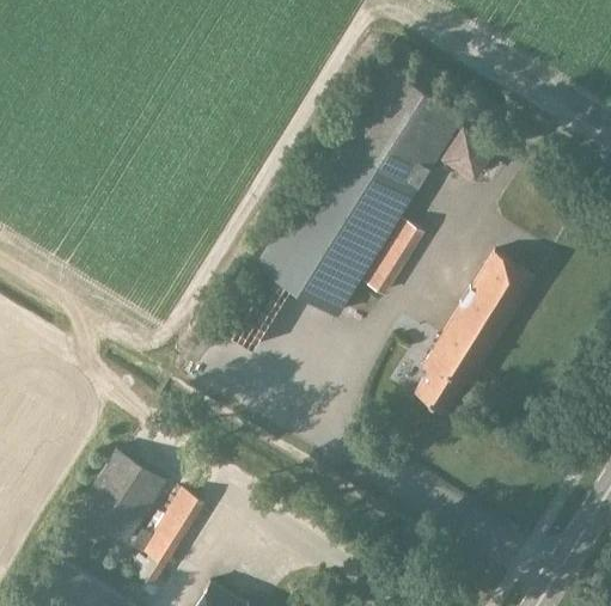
[(337,317),(417,189),(464,114),(380,62),(254,265),(337,317)]
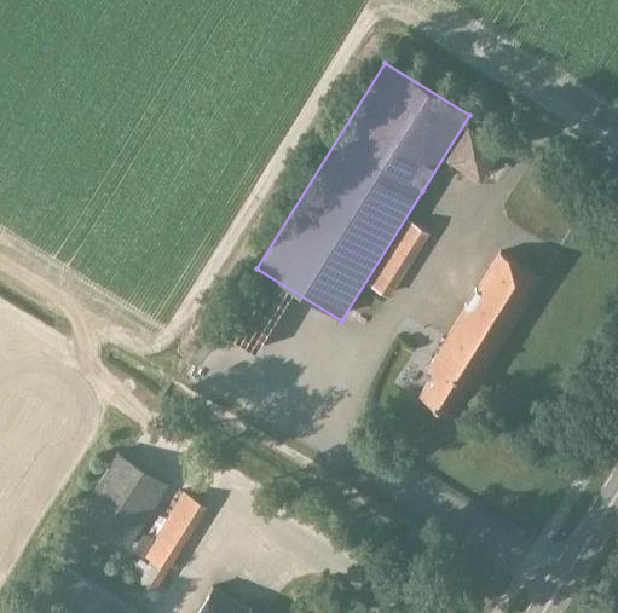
[(480,185),(502,150),(467,127),(445,163),(480,185)]
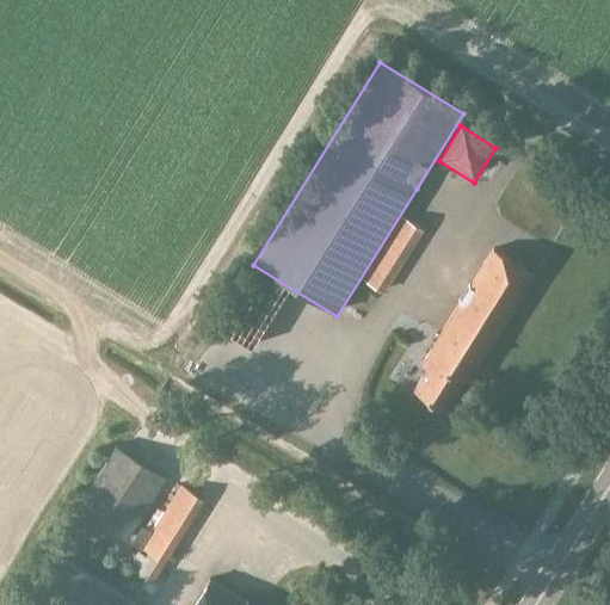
[(383,296),(421,234),(400,221),(362,282),(383,296)]
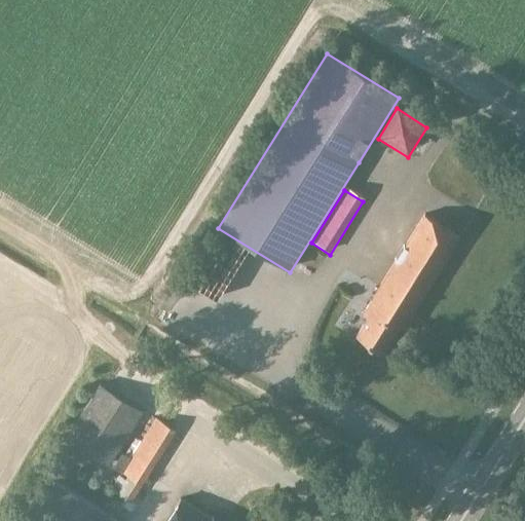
[(425,219),(363,318),(368,321),(357,338),(382,355),(397,330),(402,333),(460,240),(425,219)]
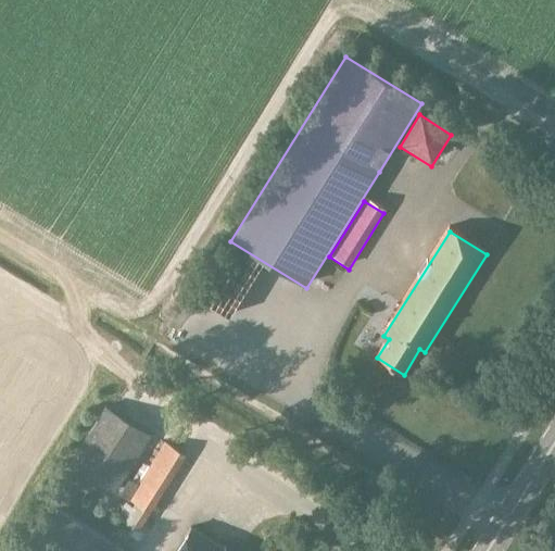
[(70,466),(103,488),(115,496),(121,488),(151,439),(104,410),(70,466)]
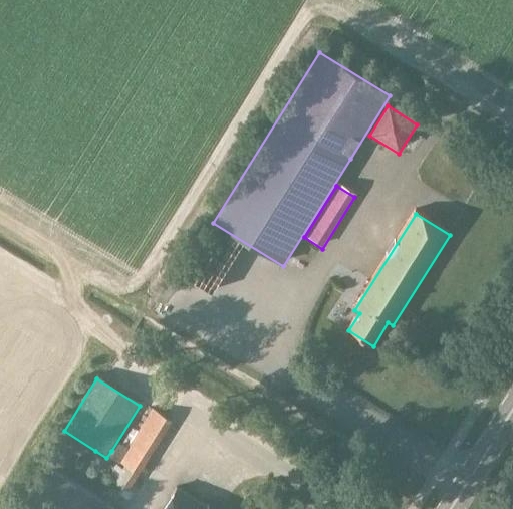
[(139,477),(155,451),(172,424),(152,411),(126,451),(118,464),(139,477)]
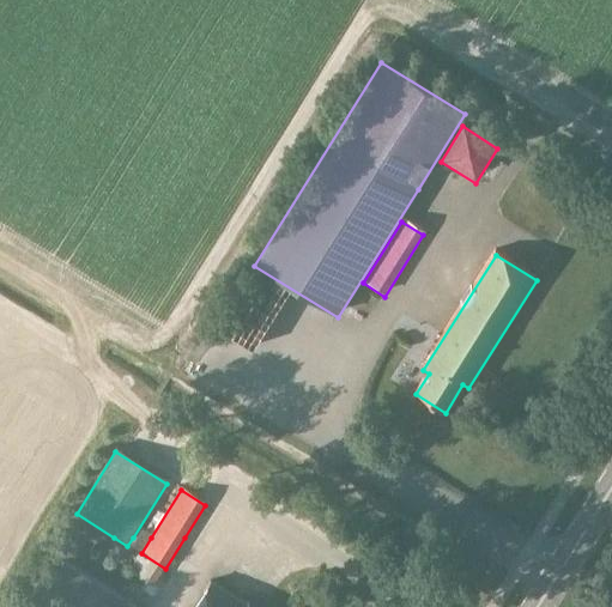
[(266,552),(273,533),(248,523),(241,541),(266,552)]
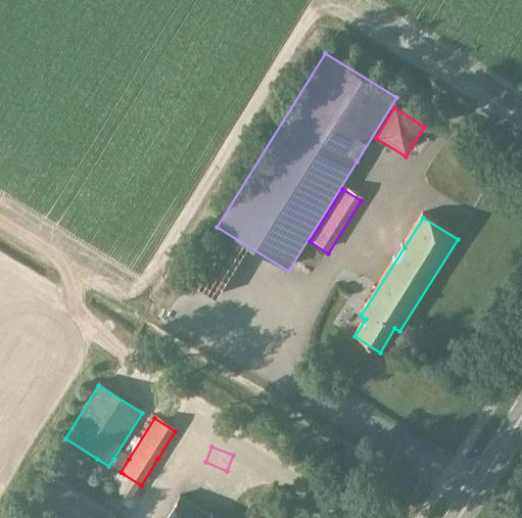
[(314,459),(311,464),(320,469),(323,463),(314,459)]
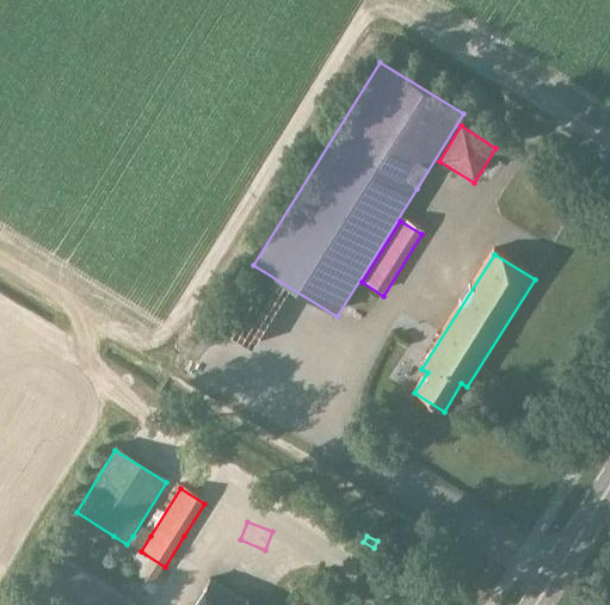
[(130,604),(57,557),(31,599),(39,604),(130,604)]
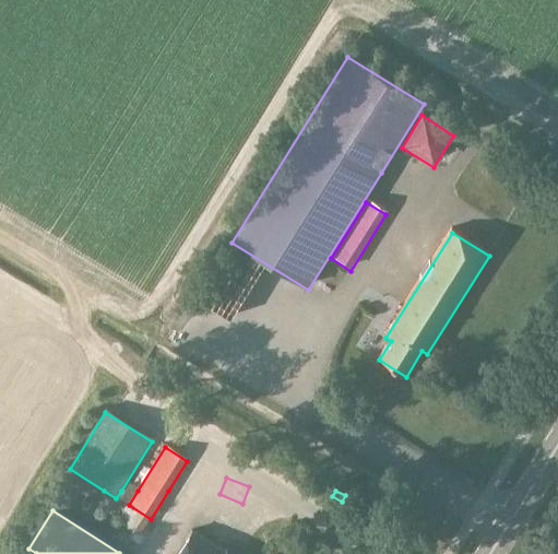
[(224,553),(192,533),(178,553),(224,553)]
